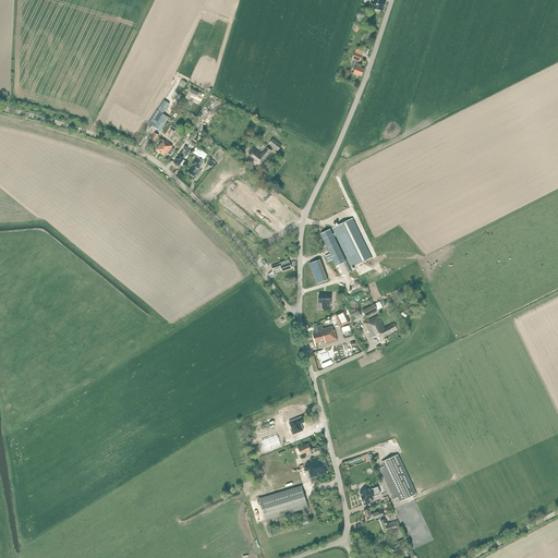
[(373,0),(373,4),(376,5),(375,9),(383,11),(386,1),(381,0),(373,0)]
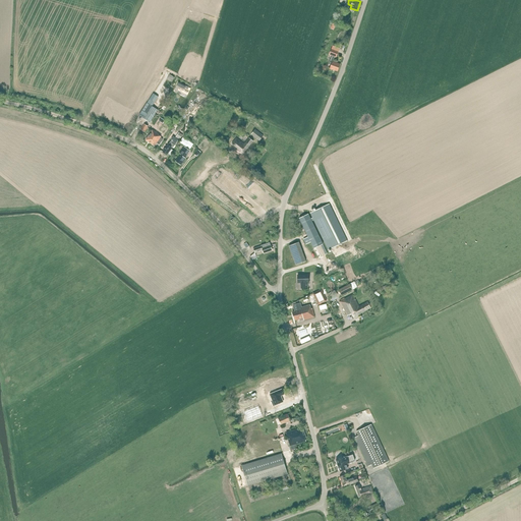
[(336,57),(338,52),(339,49),(332,47),(329,55),(331,56),(329,62),(332,63),(330,69),(337,71),(340,64),(333,62),(335,57),(336,57)]
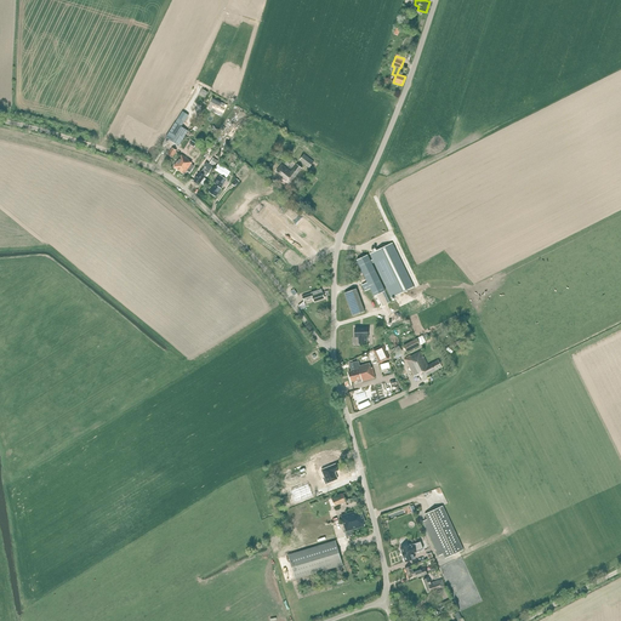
[(188,131),(178,125),(182,120),(181,119),(182,115),(180,114),(166,137),(178,146),(188,131)]
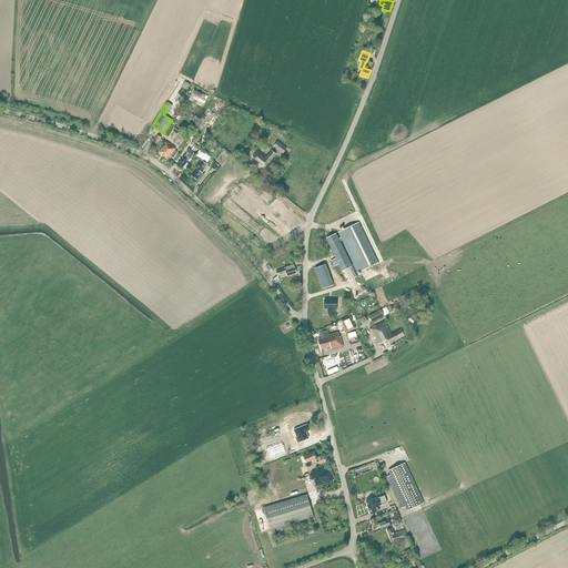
[(183,139),(186,134),(181,130),(180,131),(175,129),(173,132),(183,139)]
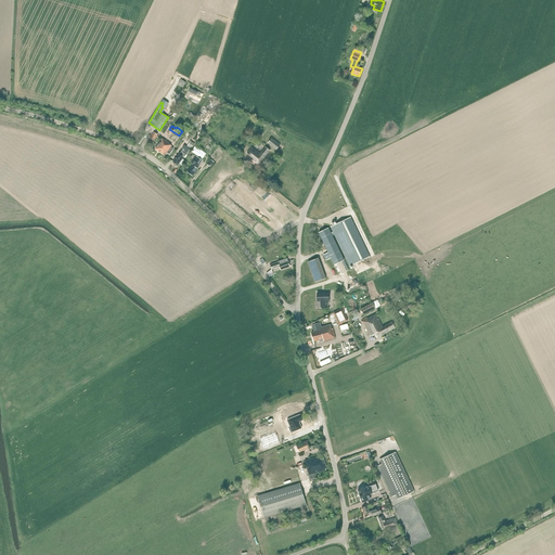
[(169,155),(173,149),(170,146),(171,145),(168,143),(163,139),(155,149),(165,155),(166,153),(169,155)]
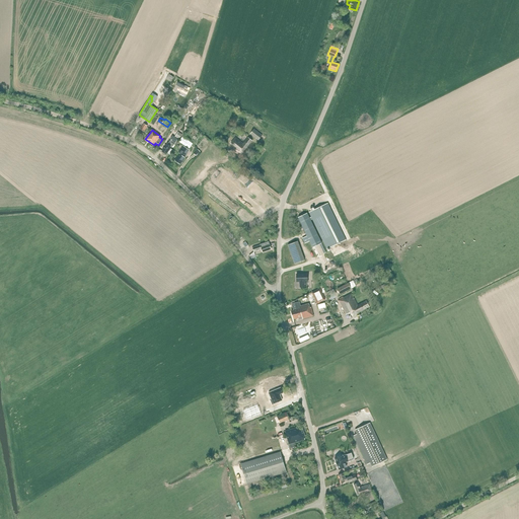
[(250,134),(257,140),(262,136),(254,130),(250,134)]
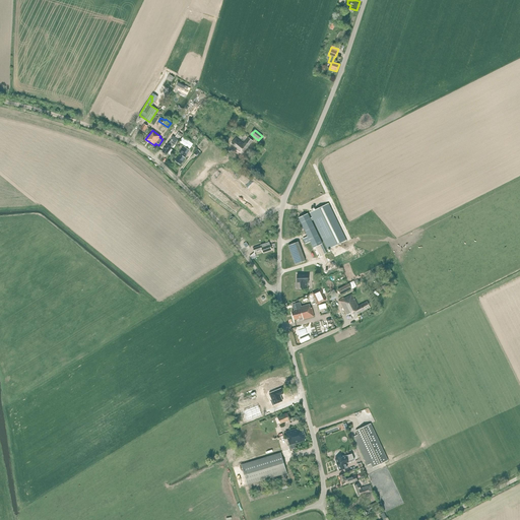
[(193,144),(183,137),(179,142),(189,149),(193,144)]
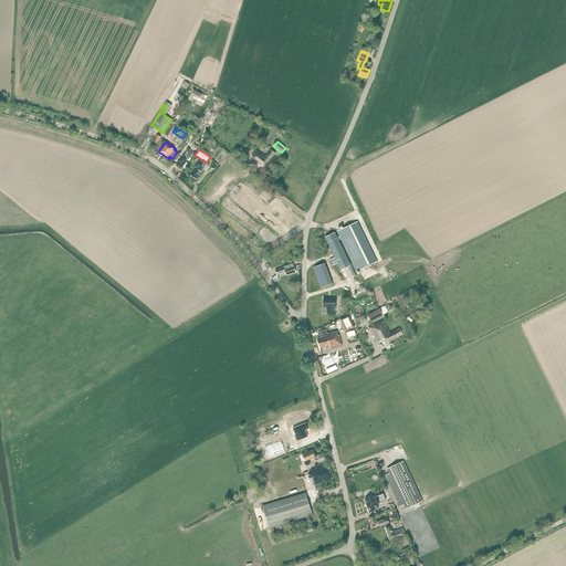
[(265,166),(275,154),(271,149),(265,157),(257,149),(252,156),(265,166)]
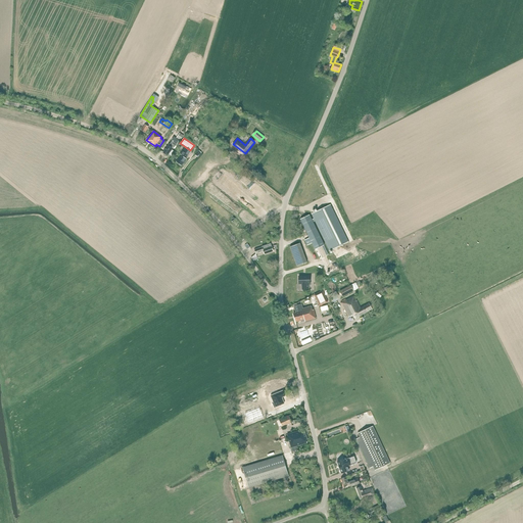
[(173,150),(177,144),(173,141),(169,146),(168,146),(162,153),(167,156),(172,149),(173,150)]
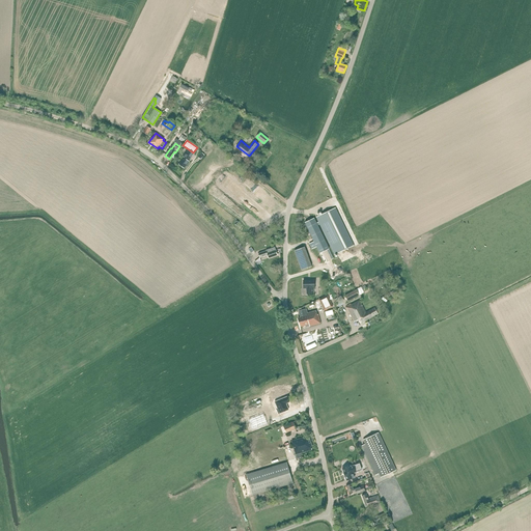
[(189,159),(192,154),(187,149),(183,156),(184,157),(178,164),(184,168),(189,161),(186,159),(187,157),(189,159)]
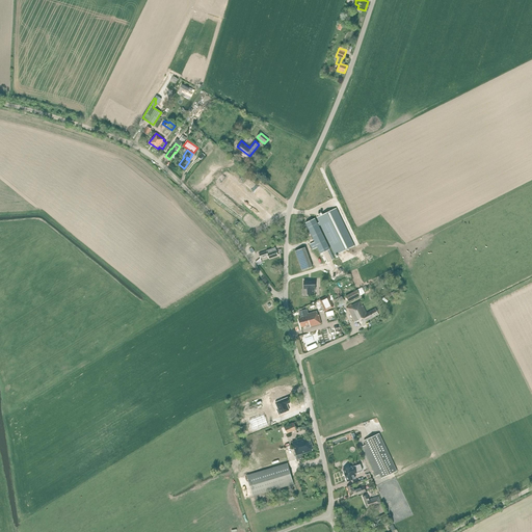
[(214,183),(207,190),(237,218),(244,210),(214,183)]
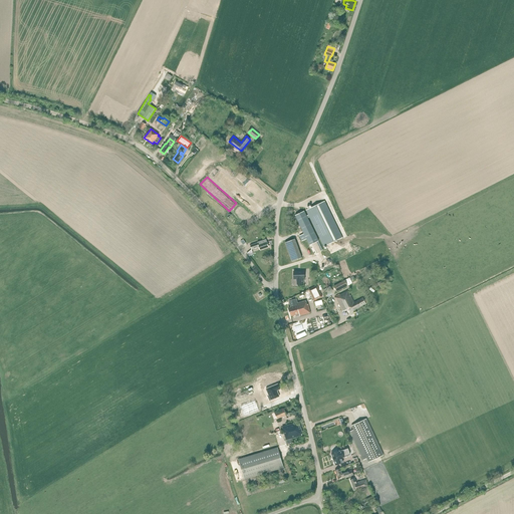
[(324,247),(342,238),(325,201),(306,210),(308,214),(308,215),(324,247)]
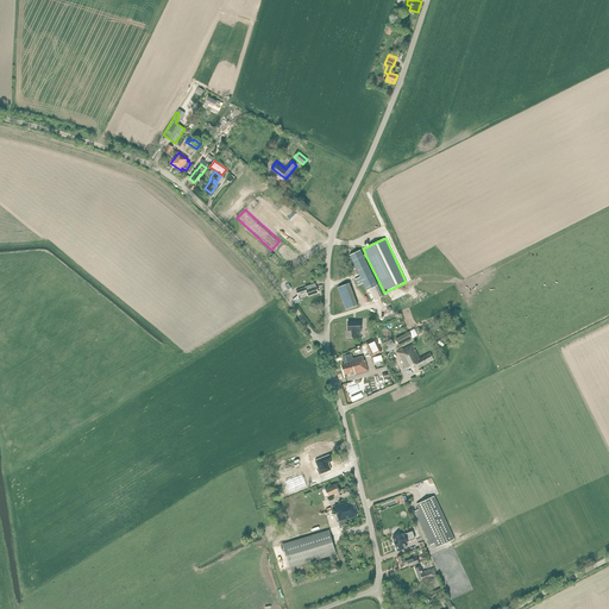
[(360,250),(350,256),(360,277),(356,280),(358,286),(363,283),(368,292),(378,287),(363,256),(365,255),(365,253),(363,255),(360,250)]
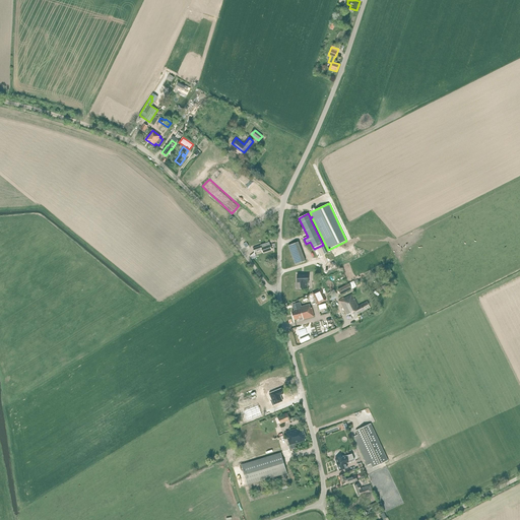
[(263,253),(271,250),(269,242),(260,245),(260,246),(253,248),(255,252),(262,250),(263,253)]
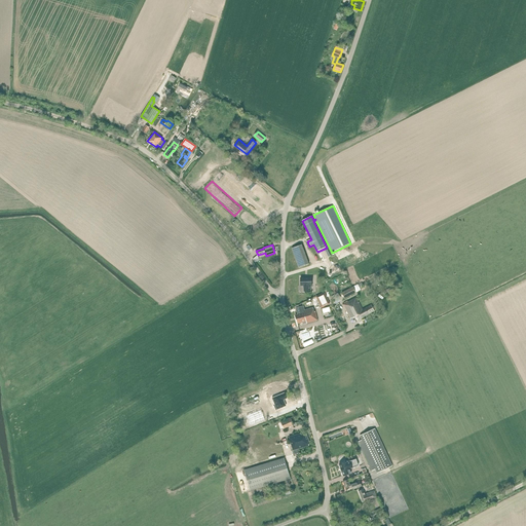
[(302,245),(292,248),(299,267),(309,264),(302,245)]
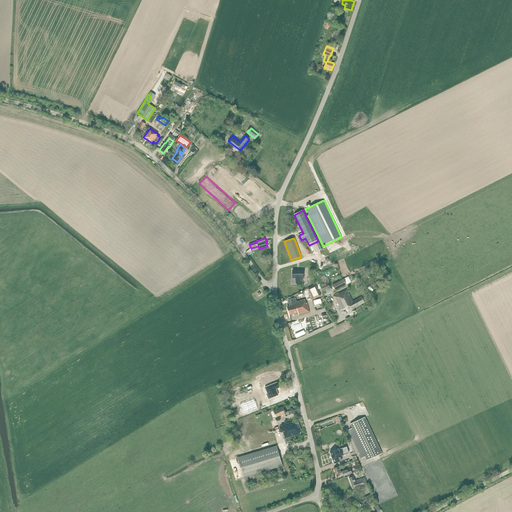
[(303,270),(292,270),(293,278),(295,278),(296,283),(302,283),(302,278),(304,278),(303,270)]
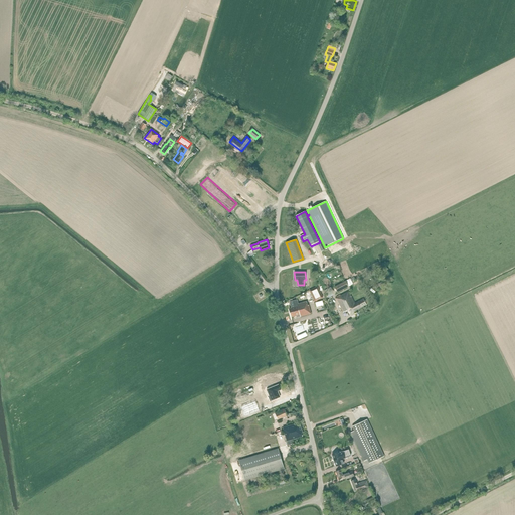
[(353,277),(334,287),(337,292),(353,284),(356,282),(353,277)]
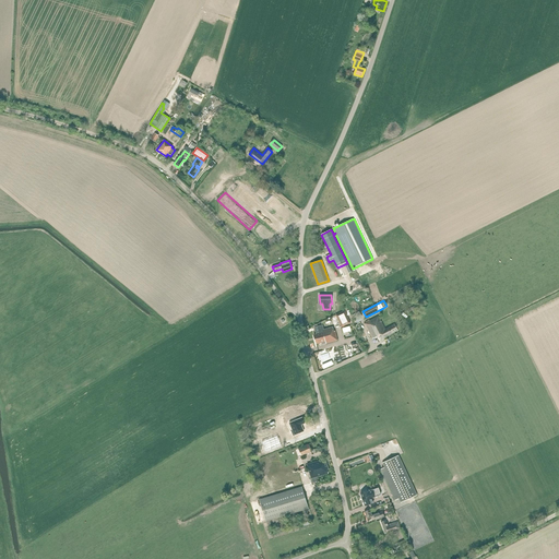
[(342,326),(351,322),(345,310),(336,314),(342,326)]
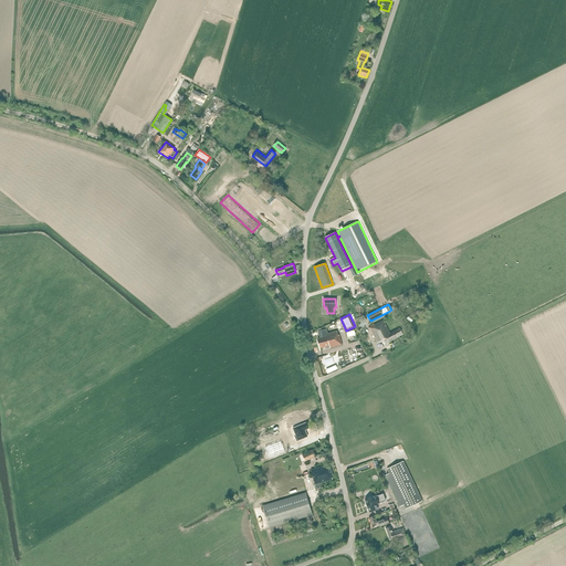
[(364,315),(357,320),(362,327),(365,325),(366,321),(364,315)]
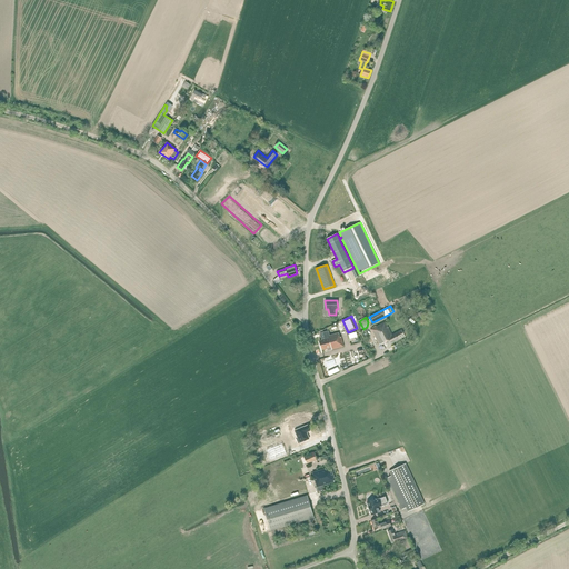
[(386,347),(405,337),(401,330),(392,335),(386,322),(371,329),(379,345),(383,342),(386,347)]
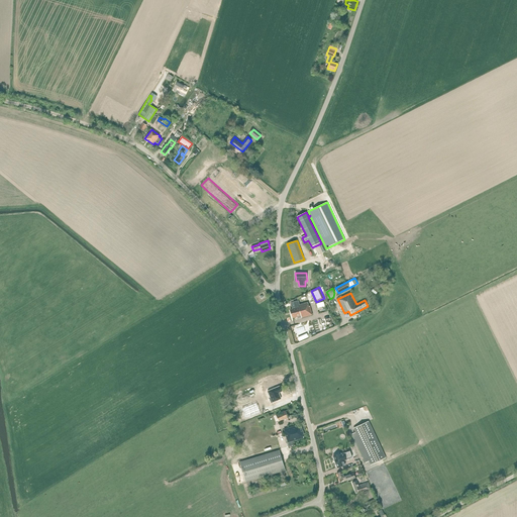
[(295,308),(290,309),(292,318),(301,315),(301,317),(312,315),(310,306),(309,306),(308,304),(308,302),(299,305),(298,301),(294,302),(295,305),(295,308)]
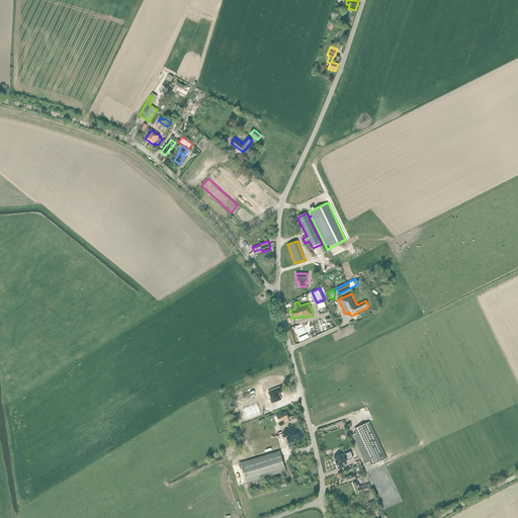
[(267,392),(272,405),(282,401),(278,393),(283,391),(281,385),(267,392)]
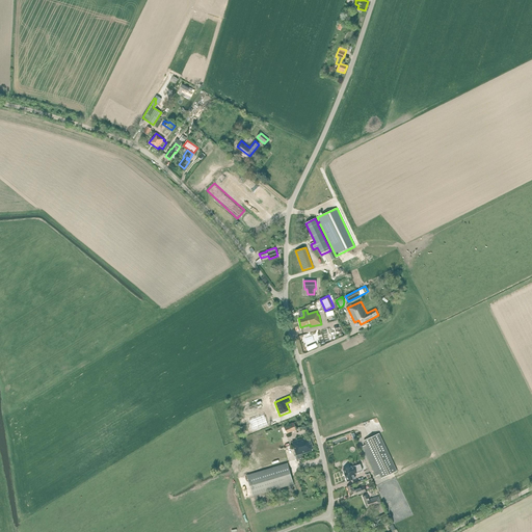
[(251,456),(265,452),(255,417),(253,418),(250,408),(239,411),(251,456)]
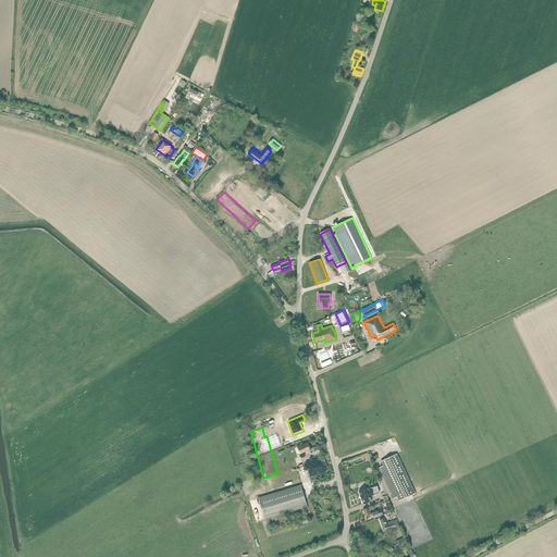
[(307,443),(297,447),(300,455),(310,450),(307,443)]
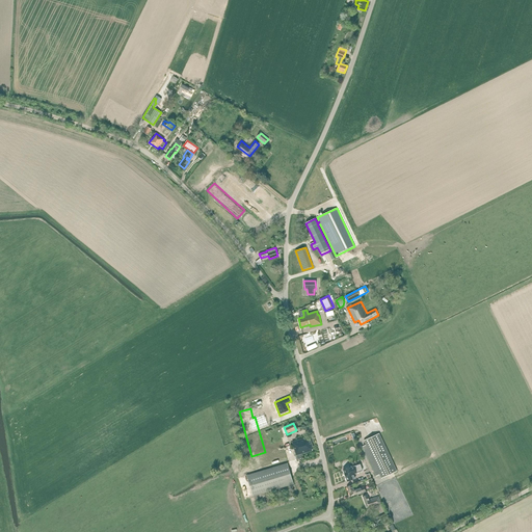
[(397,471),(390,456),(379,433),(364,441),(366,445),(362,447),(376,476),(379,475),(381,478),(397,471)]
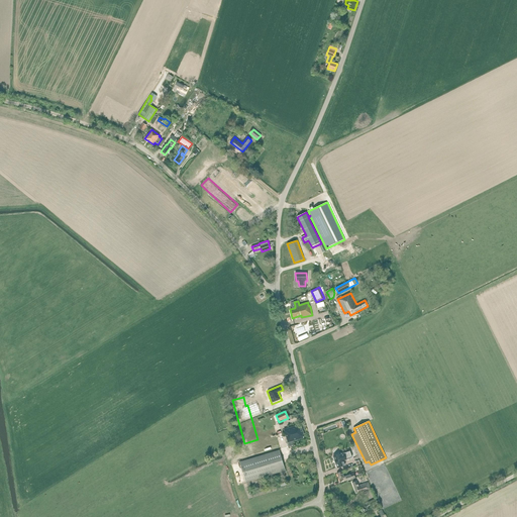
[(303,437),(302,434),(303,433),(300,424),(284,429),(288,442),(303,437)]
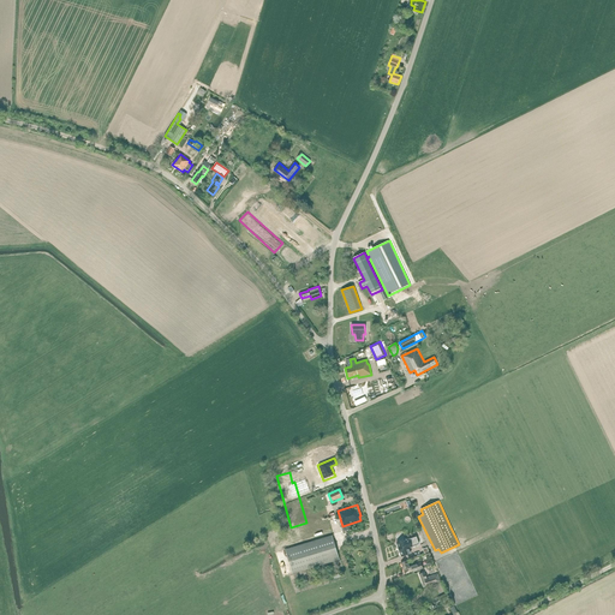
[(339,560),(334,543),(332,536),(285,550),(292,574),(339,560)]
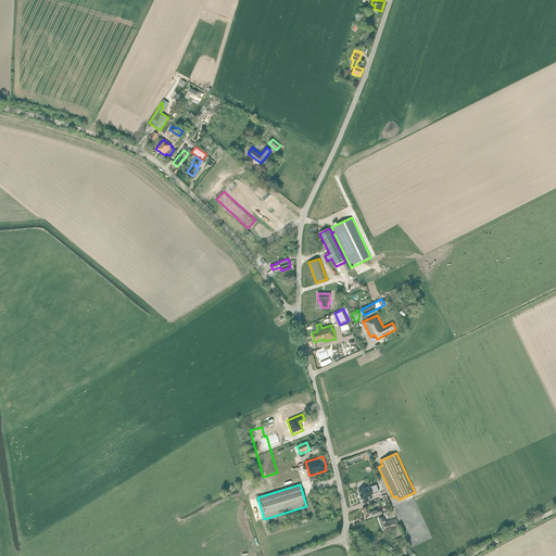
[(358,491),(359,494),(359,495),(362,498),(361,498),(362,500),(363,503),(370,501),(371,500),(370,500),(369,495),(376,493),(378,492),(376,485),(374,487),(367,489),(367,488),(366,488),(365,489),(364,488),(359,489),(361,490),(358,491)]
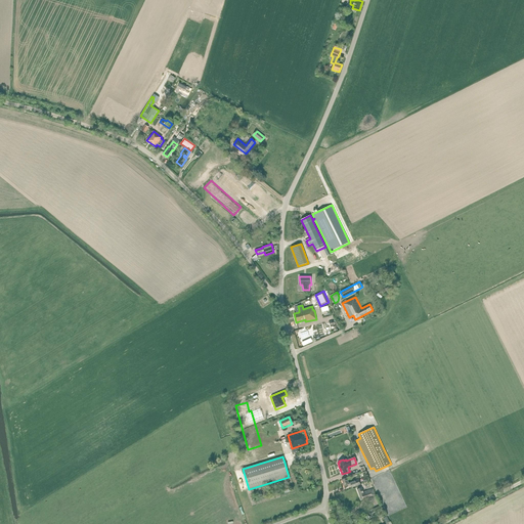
[(351,485),(352,487),(360,484),(358,479),(349,483),(347,478),(341,479),(344,487),(351,485)]
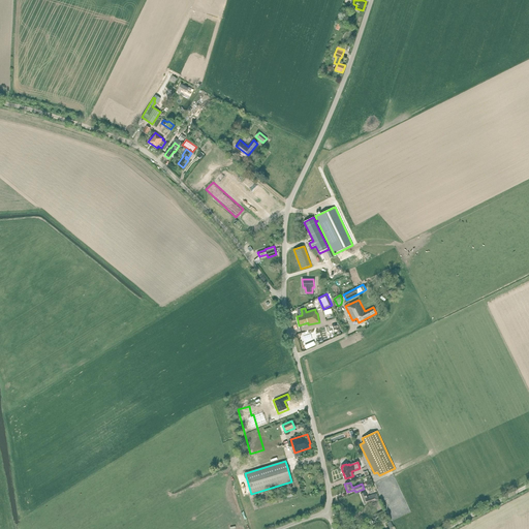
[(365,504),(378,499),(376,493),(367,497),(365,492),(361,494),(365,504)]
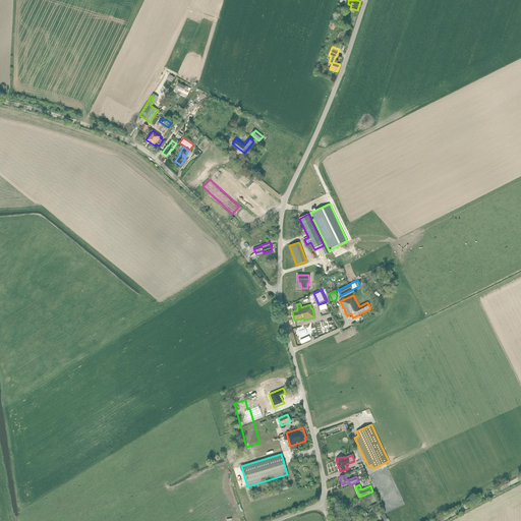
[(377,503),(366,508),(369,513),(380,508),(377,503)]
